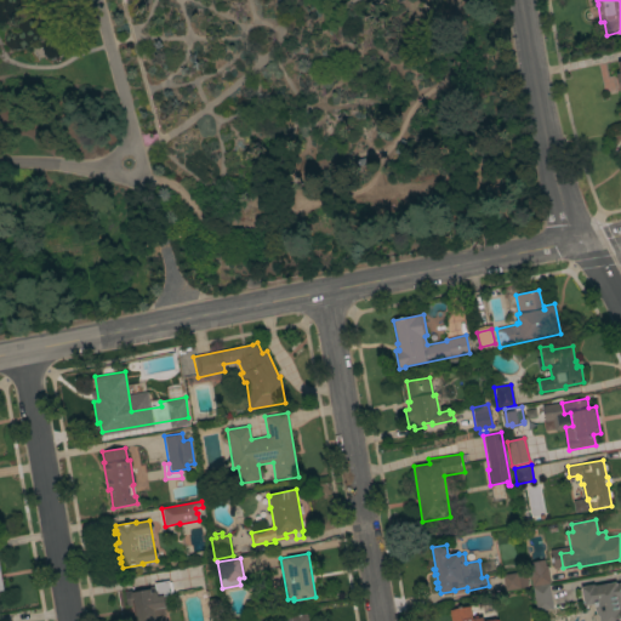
[(551,582),(531,586),(528,569),(534,568),(534,564),(541,563),(542,567),(547,565),(551,582)]
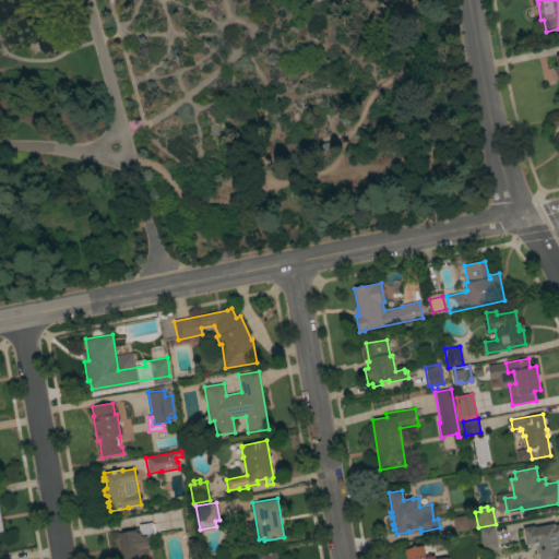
[(454,532),(452,518),(470,514),(473,528),(454,532)]
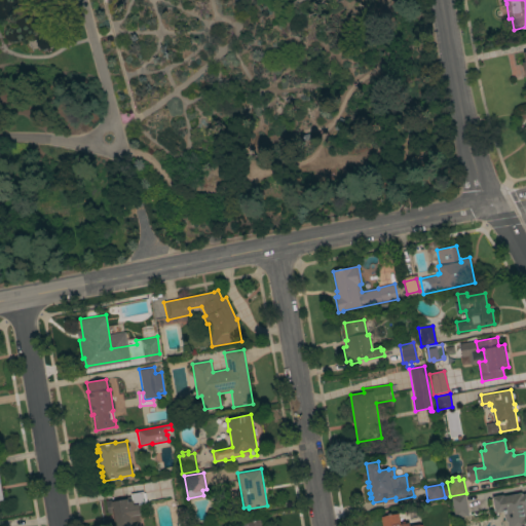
[(130,496),(130,494),(143,491),(143,493),(145,492),(146,502),(145,502),(145,503),(138,504),(140,515),(139,515),(140,525),(115,525),(115,521),(114,521),(112,513),(107,513),(105,501),(130,496)]
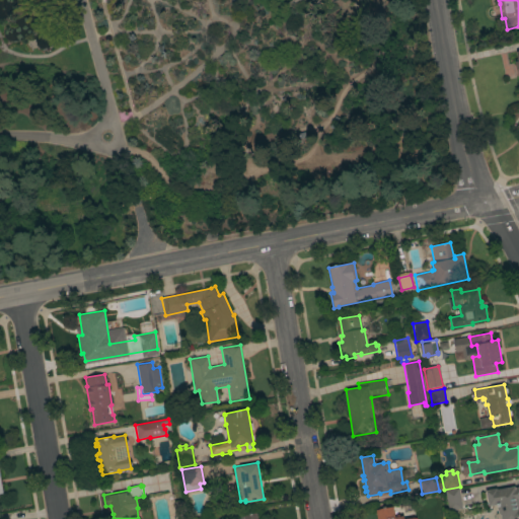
[(518,518),(496,518),(495,515),(497,512),(496,505),(488,506),(486,490),(496,489),(496,490),(515,487),(515,488),(518,487),(518,518)]
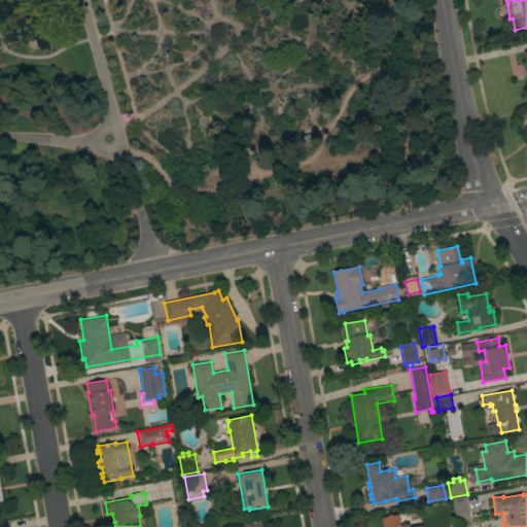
[(456,519),(452,498),(465,495),(469,517),(456,519)]
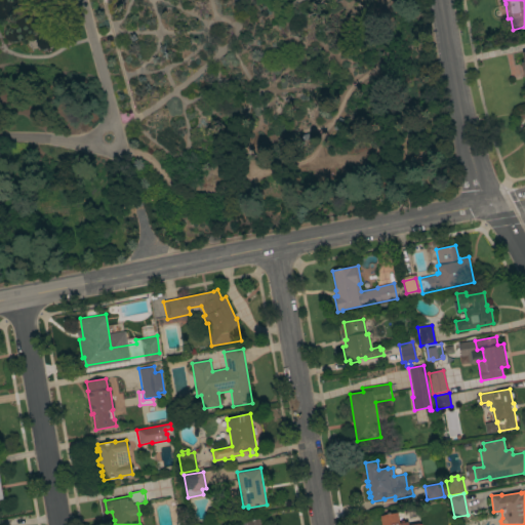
[(188,520),(177,522),(175,507),(187,506),(188,520)]
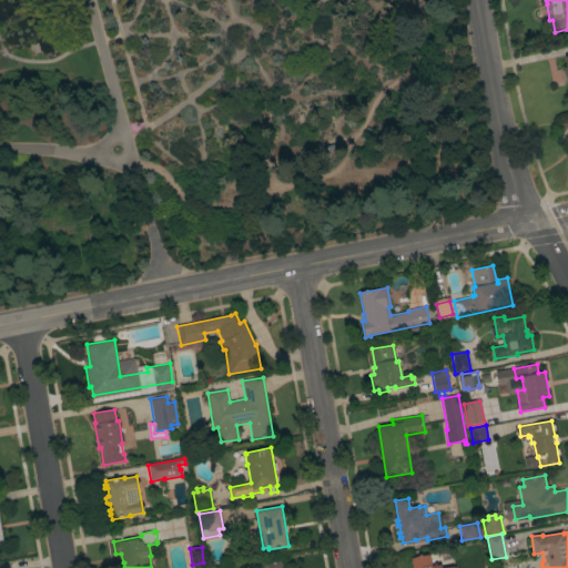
[(429,555),(432,566),(442,565),(442,567),(454,566),(454,567),(412,567),(411,558),(429,555)]
